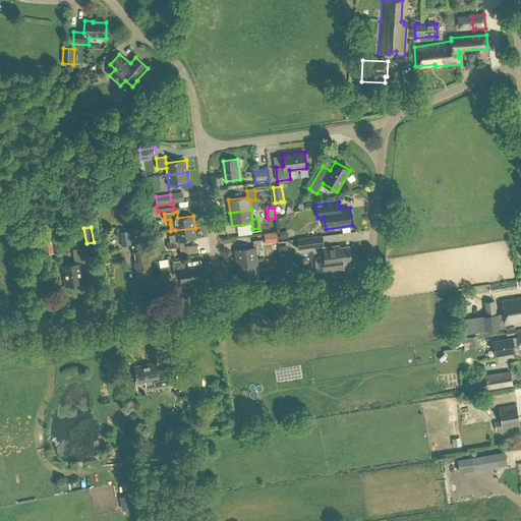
[(195,228),(175,230),(176,235),(169,236),(170,242),(168,243),(168,249),(181,247),(180,241),(196,239),(195,228)]
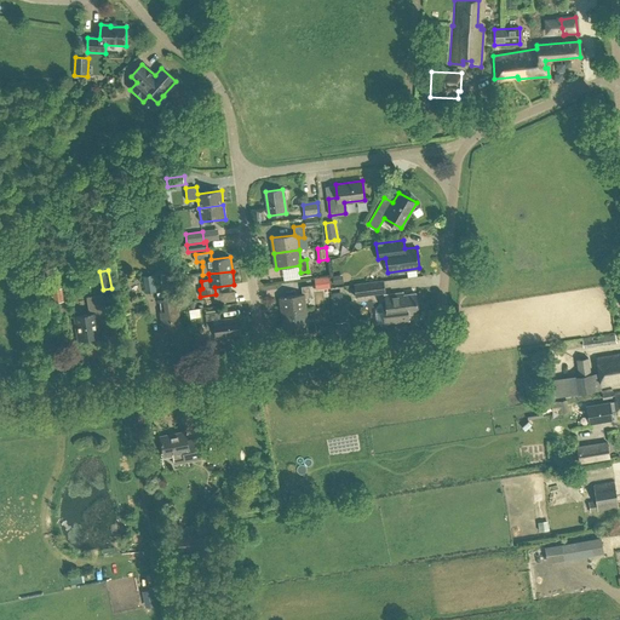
[(147,293),(156,292),(154,275),(144,276),(147,293)]
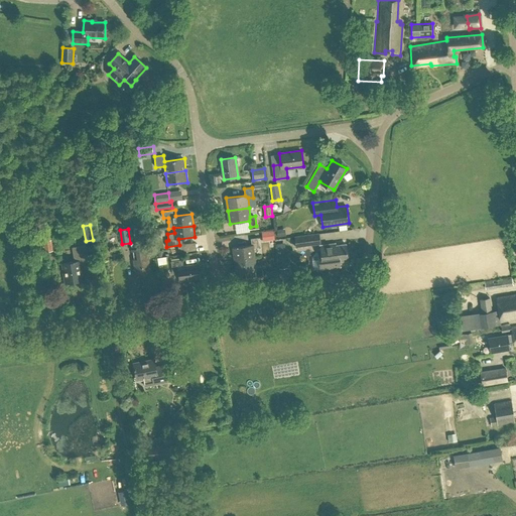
[(261,232),(262,241),(274,240),(273,230),(261,232)]
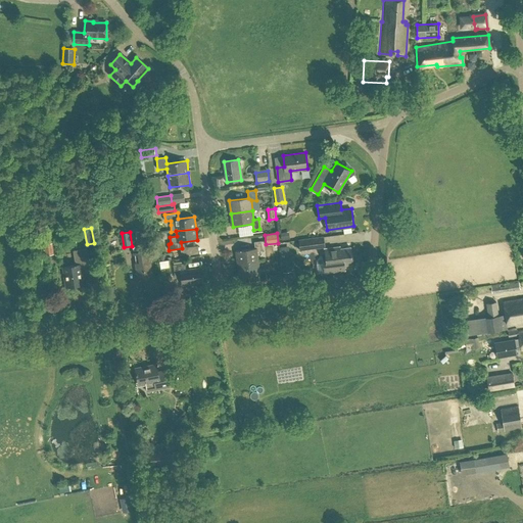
[(44,244),(52,243),(51,236),(43,237),(44,244)]
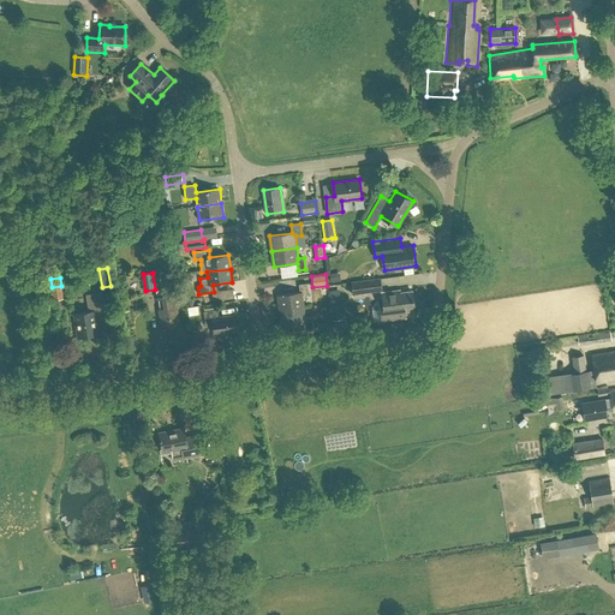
[(353,296),(383,291),(381,279),(351,282),(353,296)]
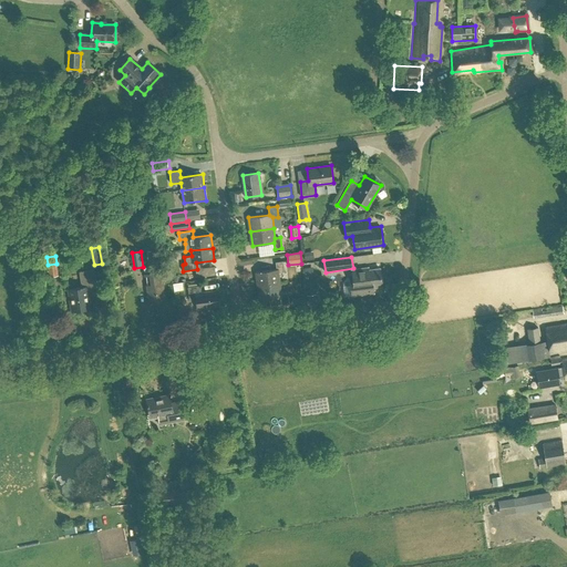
[(257,286),(281,282),(279,272),(285,271),(284,261),(276,263),(277,269),(256,272),(257,286)]
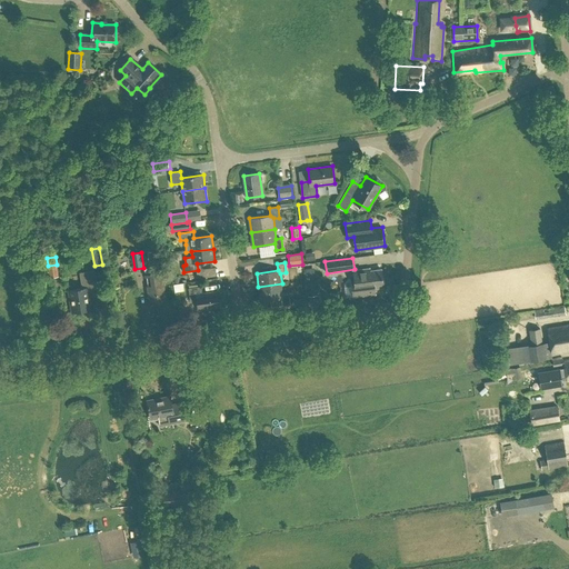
[(50,278),(59,277),(57,265),(48,266),(50,278)]
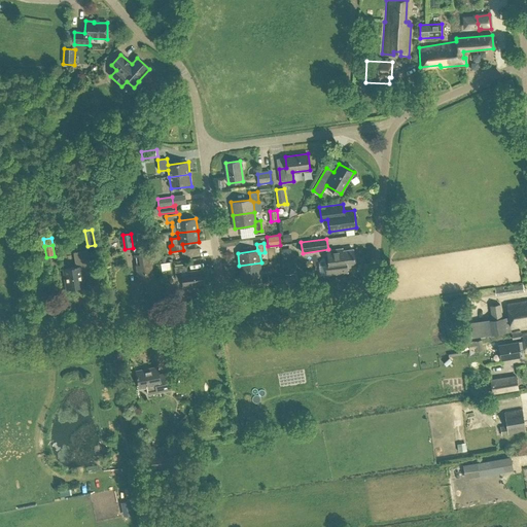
[(290,248),(283,249),(284,259),(291,259),(290,248)]
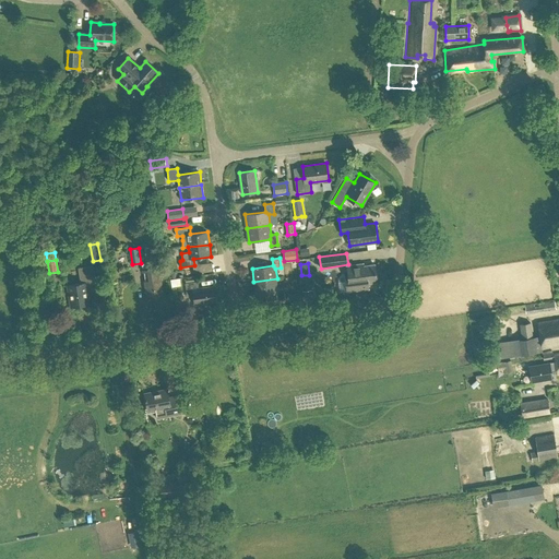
[(377,281),(375,263),(359,265),(358,264),(346,265),(347,276),(344,276),(346,290),(368,288),(368,282),(377,281)]
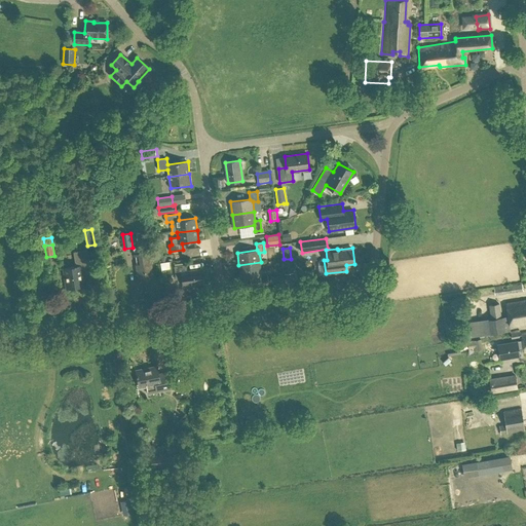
[(83,286),(82,274),(83,274),(82,268),(90,267),(88,250),(74,252),(76,266),(63,268),(64,278),(65,278),(67,289),(83,286)]
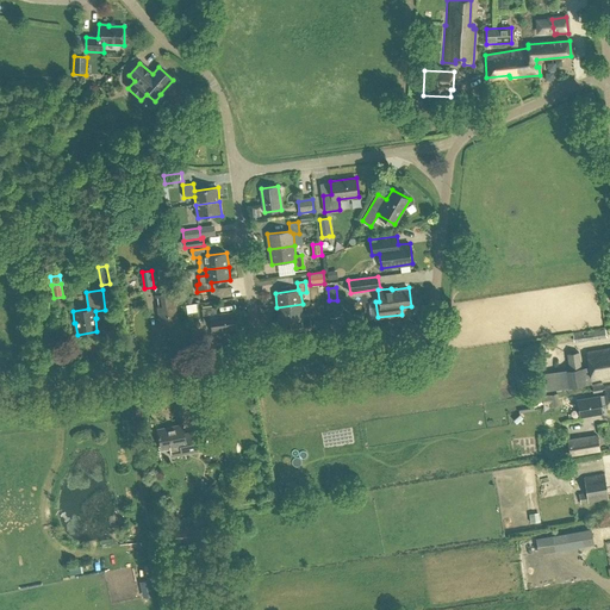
[(160,325),(178,323),(173,291),(155,294),(160,325)]
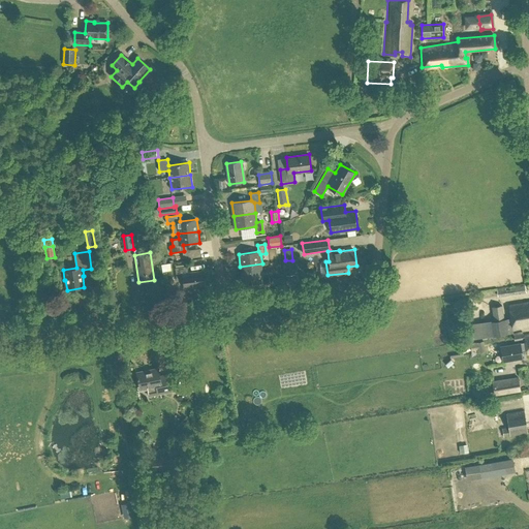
[(262,263),(240,267),(242,280),(252,279),(252,285),(271,283),(269,273),(263,274),(262,263)]
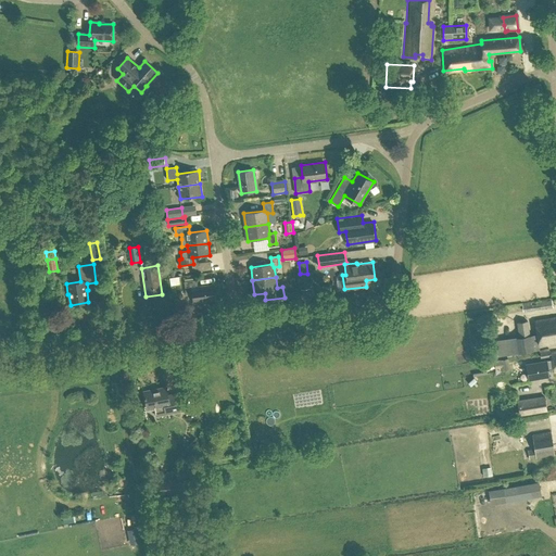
[(199,287),(198,280),(185,282),(186,294),(192,293),(193,303),(215,300),(213,285),(199,287)]
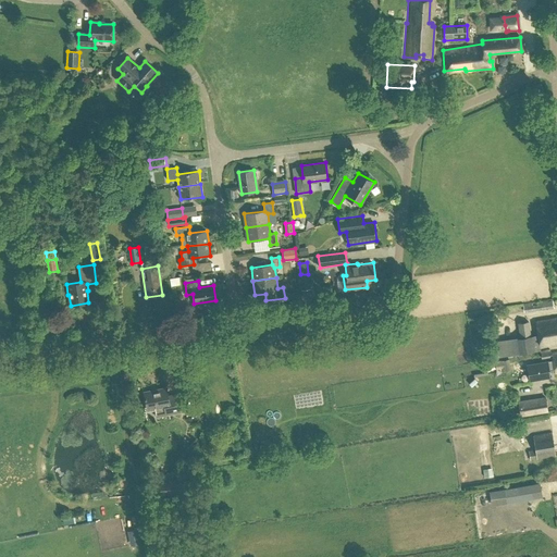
[(293,306),(302,305),(301,293),(291,295),(293,306)]
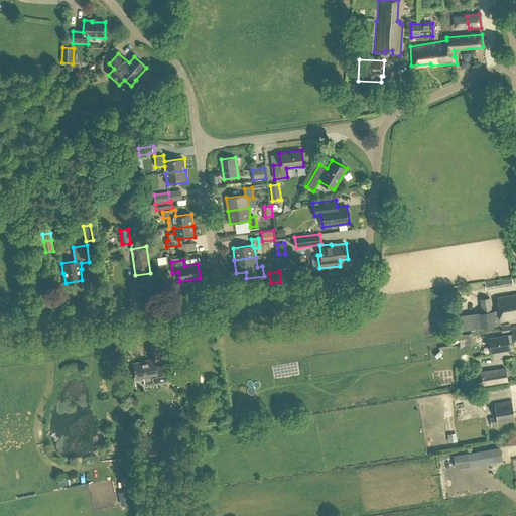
[(494,288),(513,285),(512,278),(502,280),(503,281),(493,283),(494,288)]
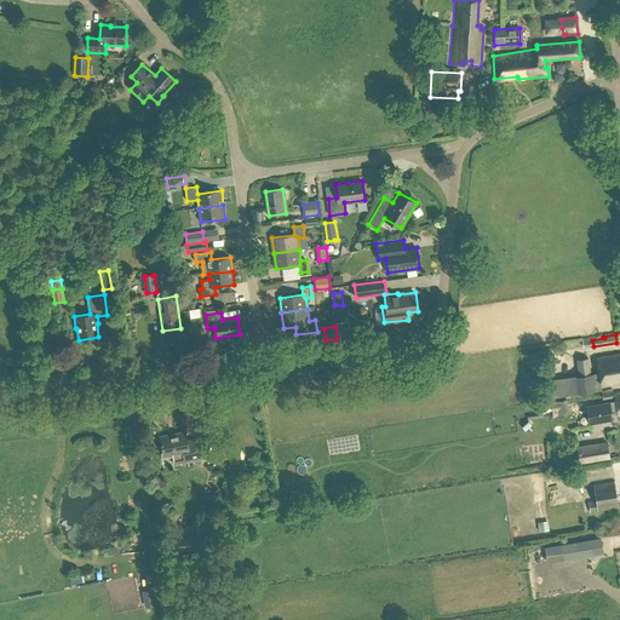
[(578,377),(555,380),(556,396),(563,395),(602,390),(601,386),(619,383),(619,356),(619,354),(596,357),(598,374),(591,375),(589,357),(575,360),(578,377)]
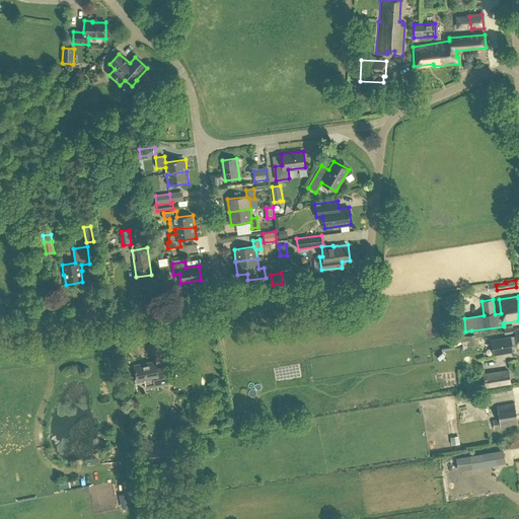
[(474,335),(461,337),(462,344),(468,344),(468,347),(476,345),(474,335)]
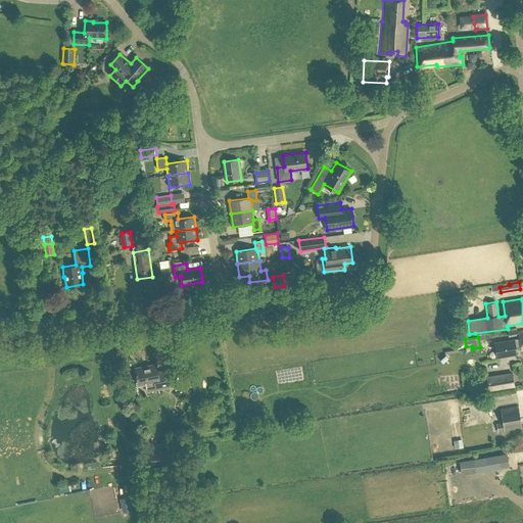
[(158,373),(156,365),(136,369),(139,385),(146,383),(148,390),(178,385),(176,370),(158,373)]
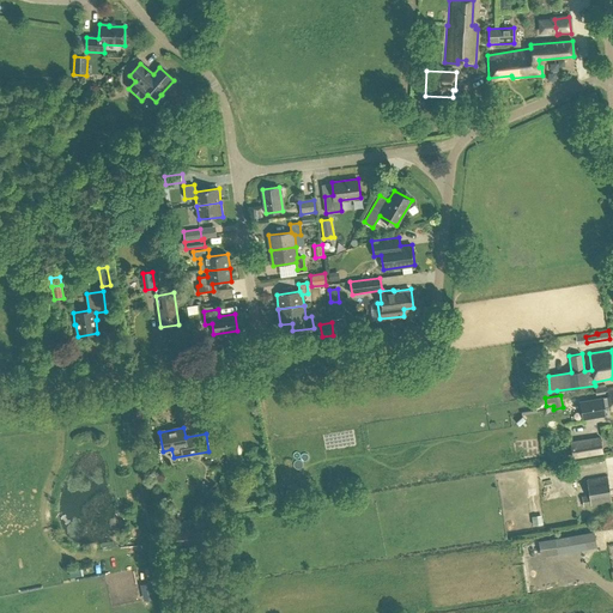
[(574,459),(604,454),(601,437),(571,442),(574,459)]
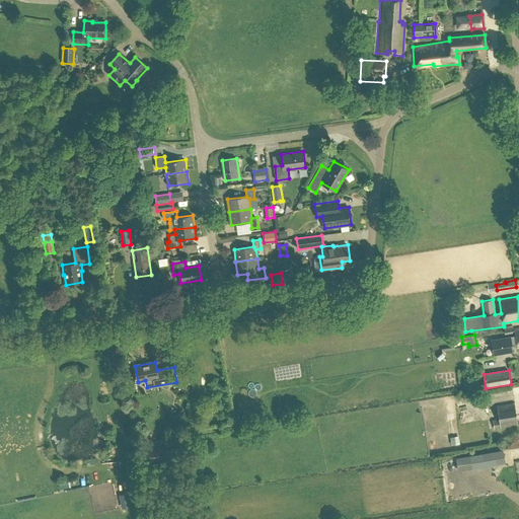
[(518,424),(514,402),(498,405),(497,403),(489,405),(491,414),(499,413),(500,419),(493,420),(495,428),(518,424)]
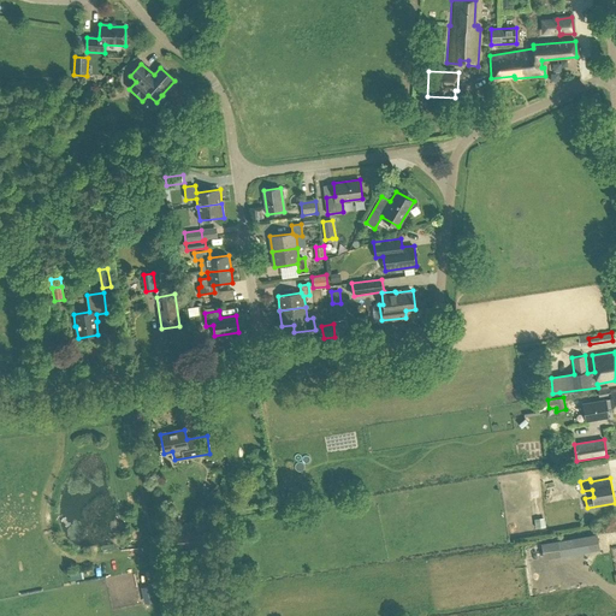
[(176,551),(205,549),(202,527),(173,531),(176,551)]
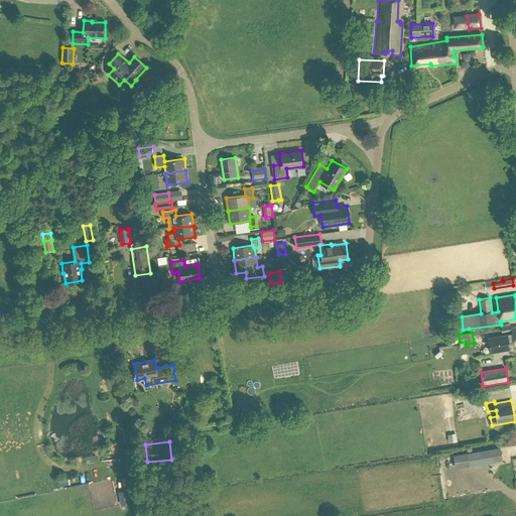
[(503,462),(500,448),(468,454),(453,456),(456,469),(470,467),(503,462)]
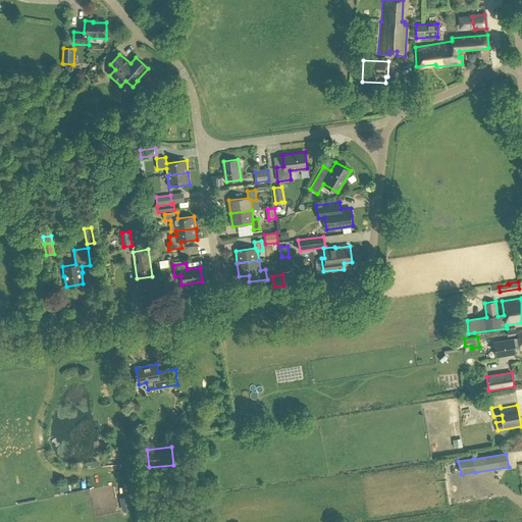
[(121,497),(124,509),(131,508),(128,496),(121,497)]
